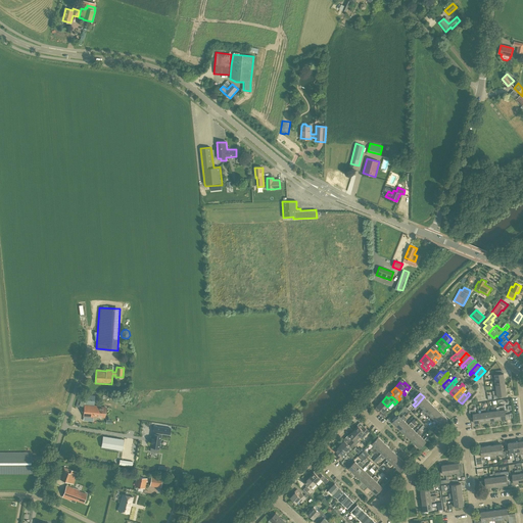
[(422,407),(428,400),(424,396),(418,403),(415,407),(417,408),(420,406),(422,407)]
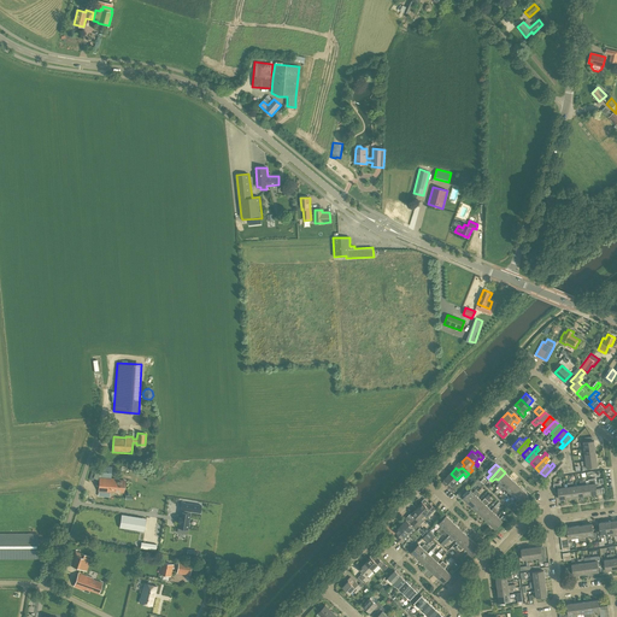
[(499,488),(509,477),(505,472),(498,480),(499,482),(497,486),(499,488)]
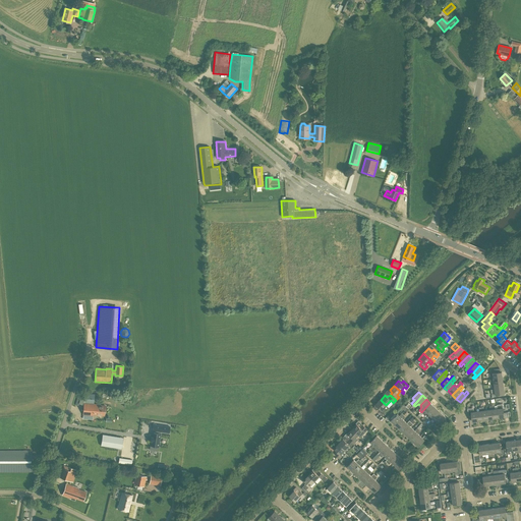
[(382,414),(385,411),(383,409),(386,405),(381,400),(375,404),(379,407),(379,408),(381,411),(380,412),(382,414)]
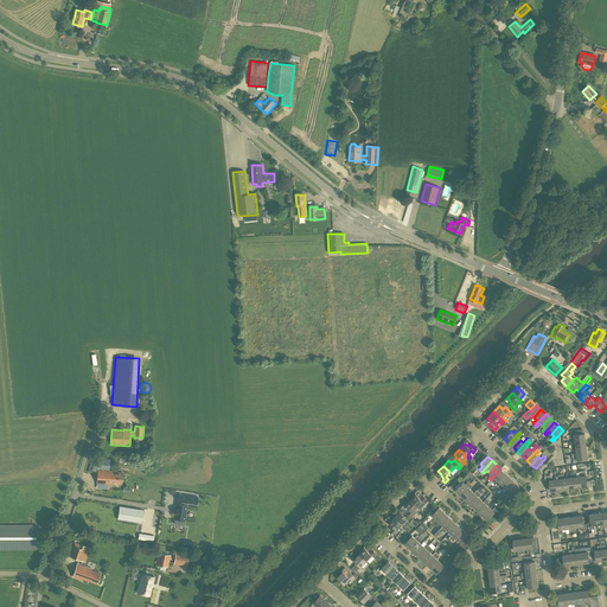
[(96,484),(108,484),(108,483),(122,484),(122,473),(114,472),(114,471),(109,471),(97,470),(96,484)]
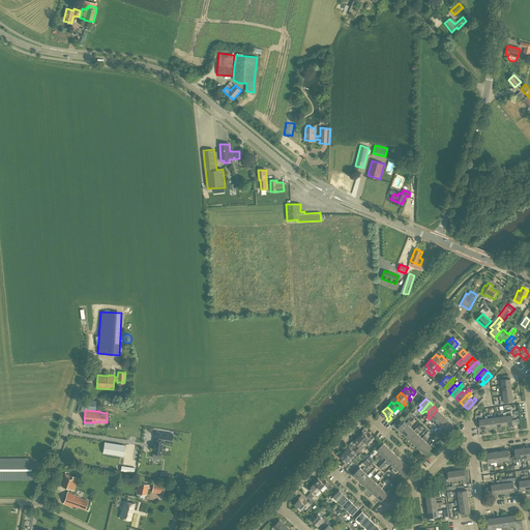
[(441,413),(437,410),(429,419),(431,420),(433,421),(435,420),(441,413)]
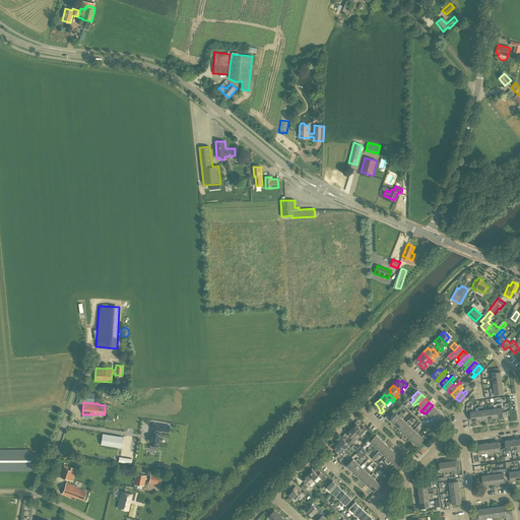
[(428,418),(437,409),(433,405),(427,412),(429,414),(427,416),(428,418)]
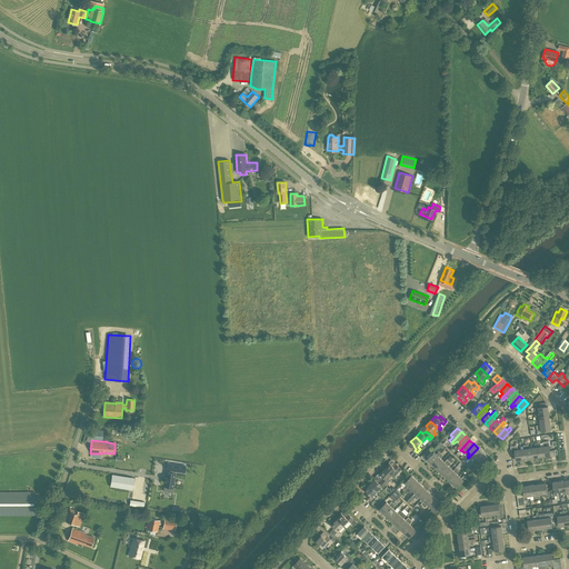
[(521,459),(520,449),(518,450),(517,446),(510,447),(511,455),(515,455),(516,460),(521,459)]
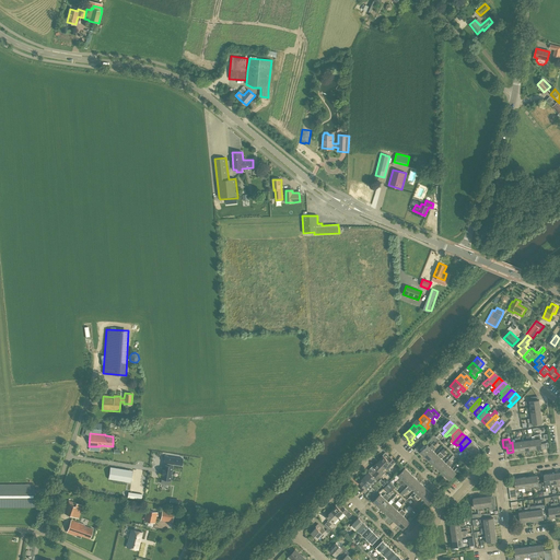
[(418,451),(424,444),(421,441),(416,447),(416,448),(415,450),(417,452),(418,451)]
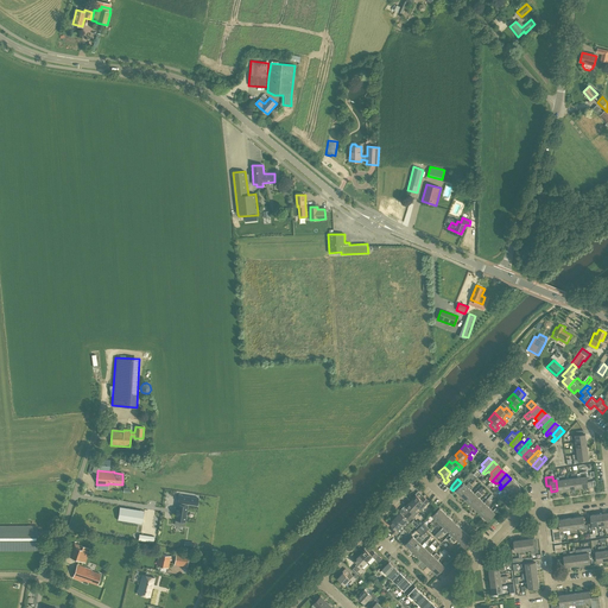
[(507,491),(515,482),(511,479),(500,489),(502,492),(506,488),(507,491)]
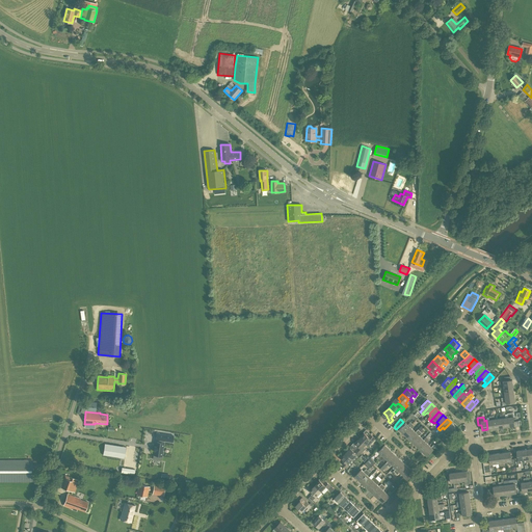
[(403,433),(413,424),(410,422),(407,425),(405,423),(399,429),(403,433)]
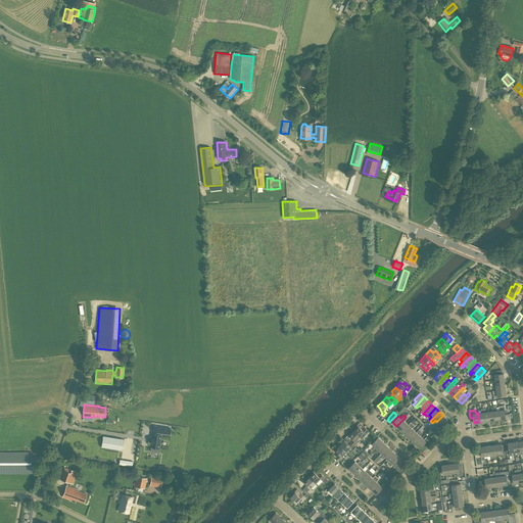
[(443,415),(436,422),(439,424),(436,426),(438,428),(443,423),(446,420),(447,419),(443,415)]
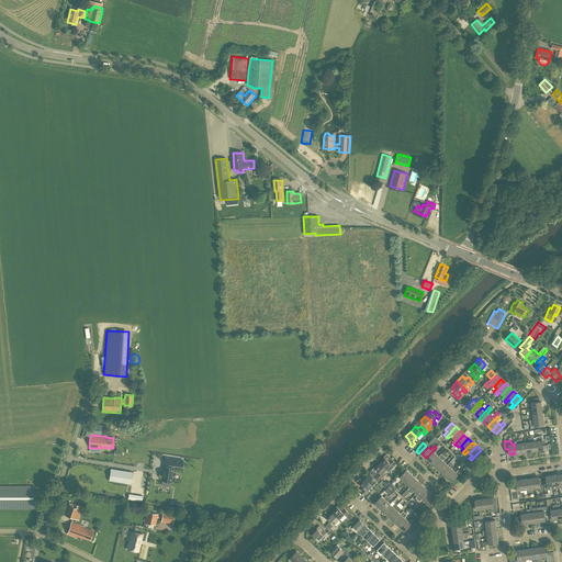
[(430,461),(437,454),(435,452),(437,449),(436,448),(426,458),(430,461)]
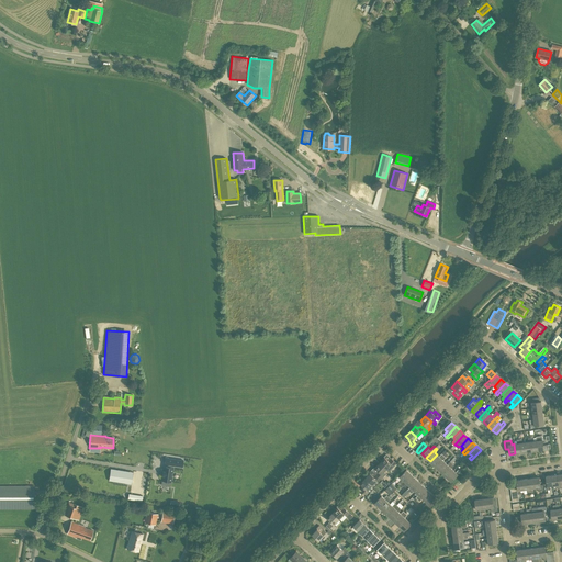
[(166,472),(165,472),(165,478),(165,482),(172,483),(173,479),(175,479),(175,473),(175,469),(176,469),(177,464),(176,463),(176,462),(186,463),(187,457),(168,453),(167,460),(169,461),(169,462),(167,462),(166,468),(167,468),(166,472)]
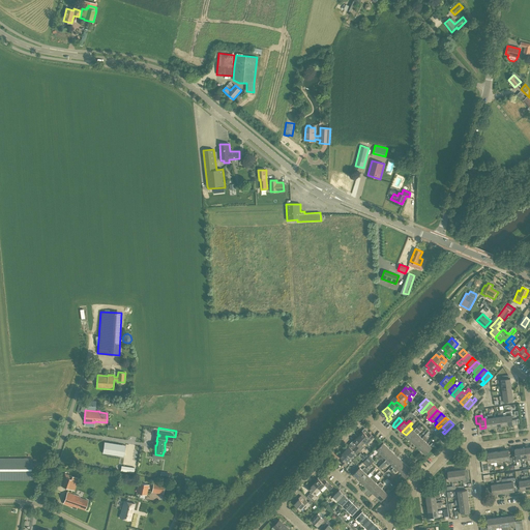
[(409,439),(418,430),(416,428),(414,431),(412,429),(406,435),(409,439)]
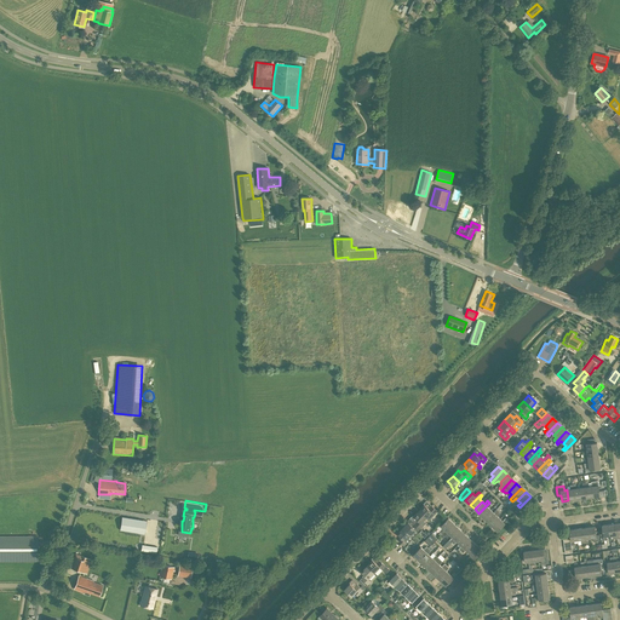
[(483,518),(491,510),(489,507),(492,505),(492,504),(494,501),(492,500),(489,503),(478,514),(483,518)]
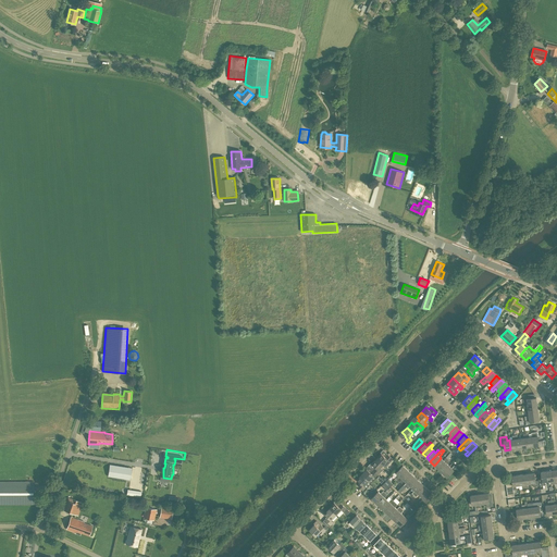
[(387,454),(384,457),(382,454),(376,459),(383,466),(383,465),(385,467),(393,459),(387,454)]
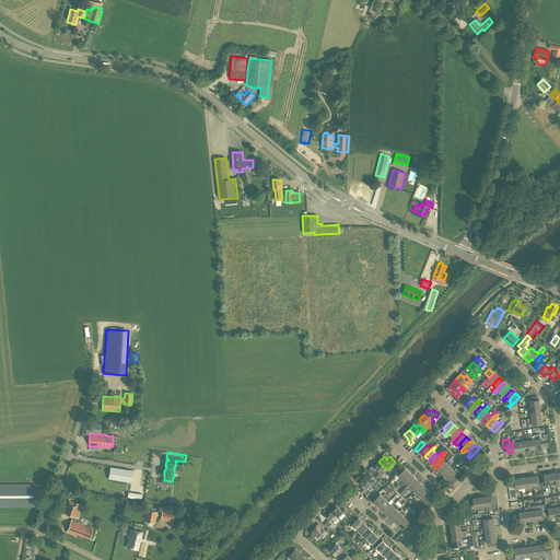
[(441,471),(451,462),(448,459),(445,463),(443,461),(436,468),(441,471)]
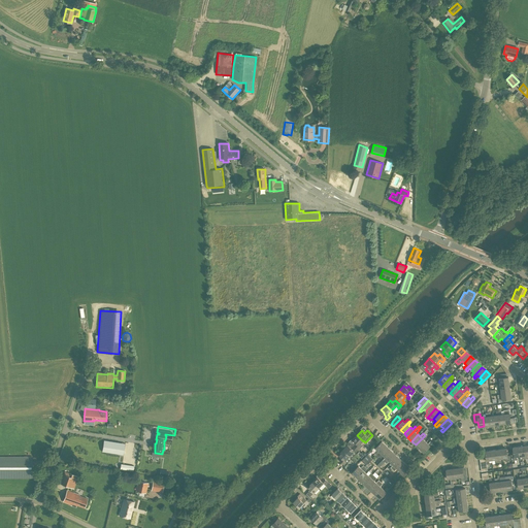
[(361,443),(363,441),(357,435),(353,439),(355,442),(353,444),(358,451),(363,446),(361,443)]
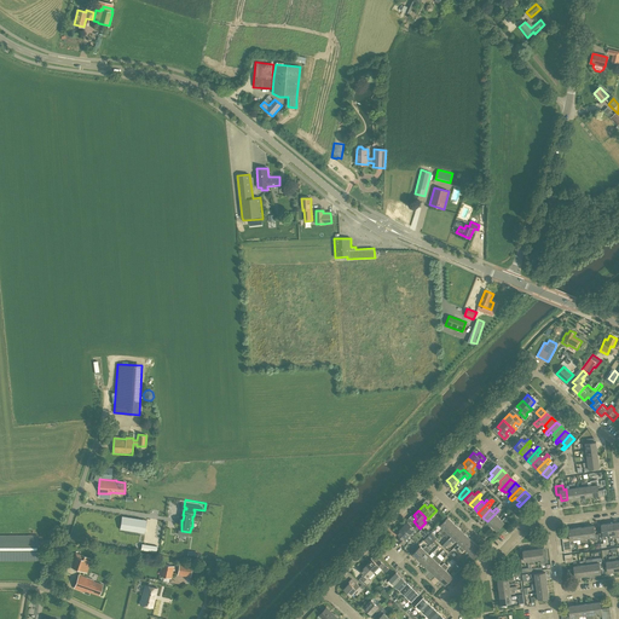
[(492,526),(499,518),(497,515),(501,513),(498,510),(487,521),(492,526)]
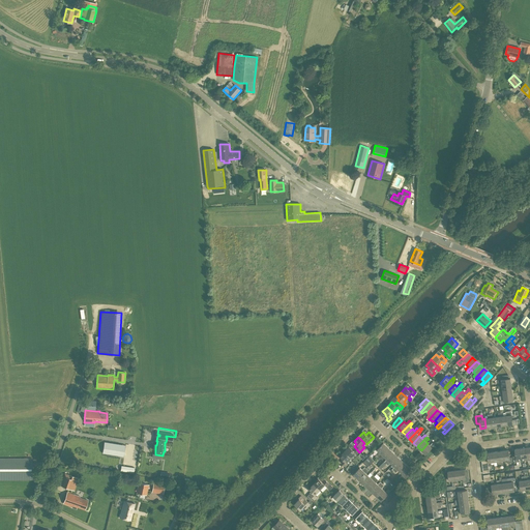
[(428,443),(421,450),(424,454),(432,447),(435,443),(433,441),(430,445),(428,443)]
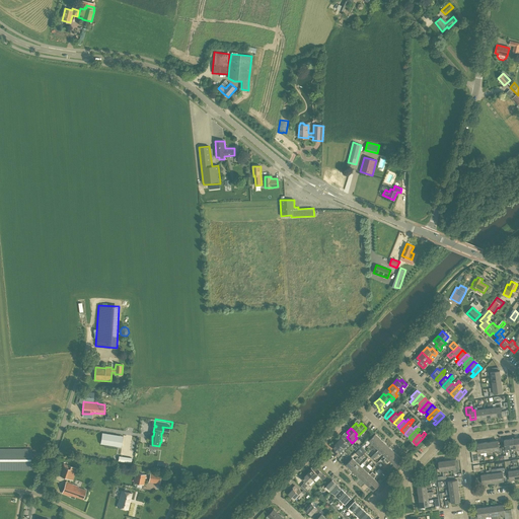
[(370,447),(379,438),(375,434),(369,441),(371,443),(368,445),(370,447)]
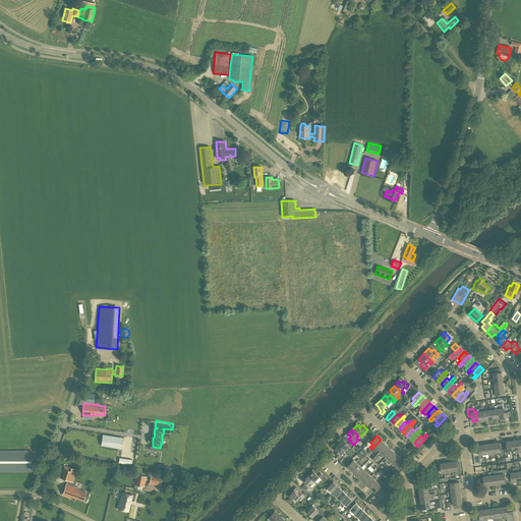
[(112,441),(98,439),(97,446),(101,446),(100,451),(124,454),(125,443),(118,442),(117,448),(111,447),(112,441)]
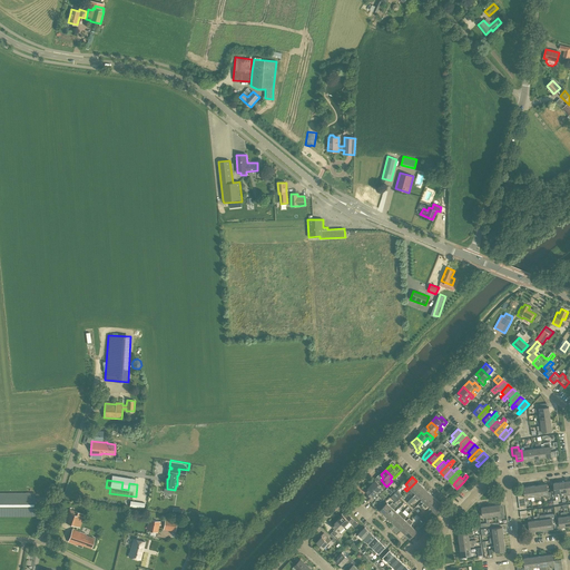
[(377,483),(375,480),(370,485),(376,492),(382,487),(385,490),(387,487),(386,487),(381,480),(377,483)]
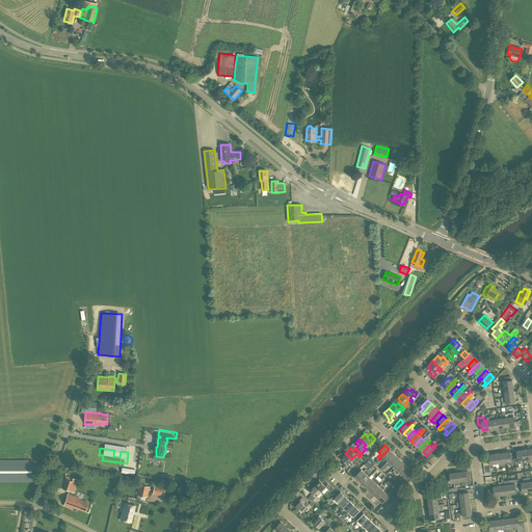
[(386,459),(393,452),(389,449),(379,458),(381,459),(383,457),(386,459)]
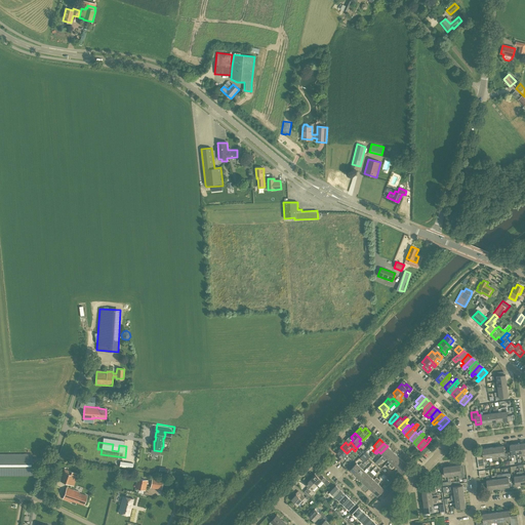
[(382,459),(392,450),(388,446),(380,453),(382,455),(380,457),(382,459)]
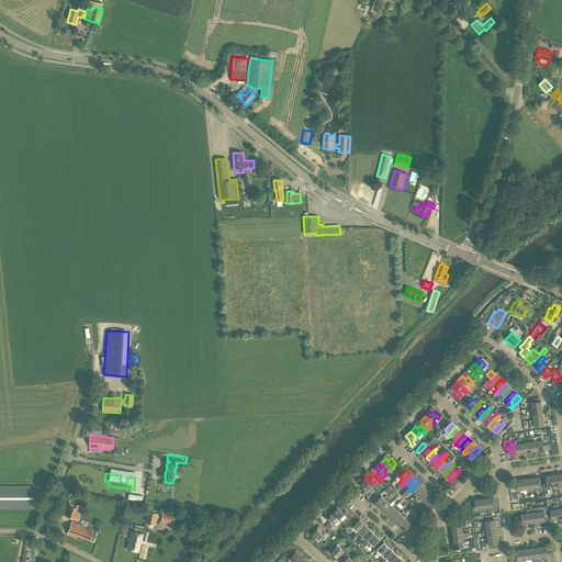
[(371,485),(364,479),(360,484),(363,487),(361,490),(368,496),(370,493),(367,490),(371,485)]
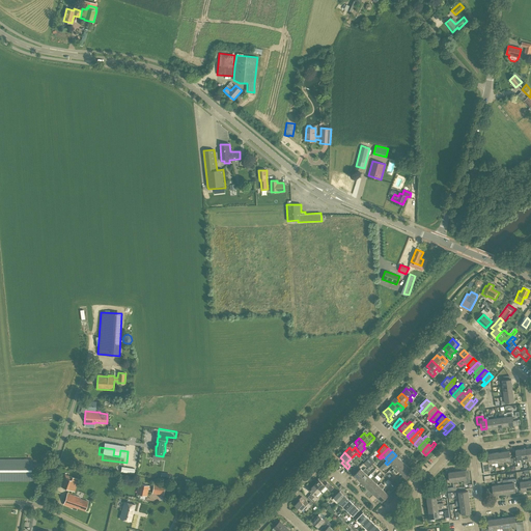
[(393,466),(399,458),(396,455),(387,465),(389,467),(391,464),(393,466)]
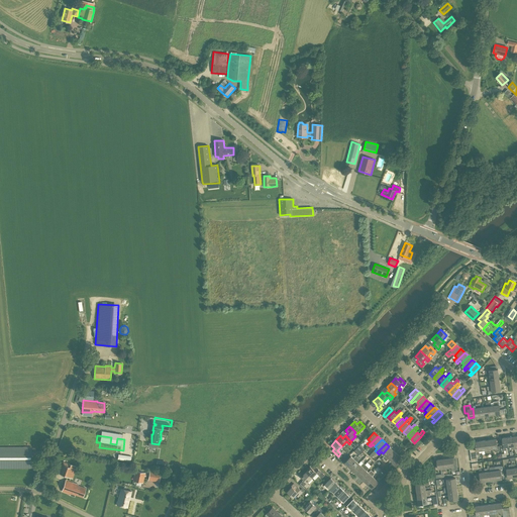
[(0,468),(31,469),(31,446),(0,446),(0,468)]
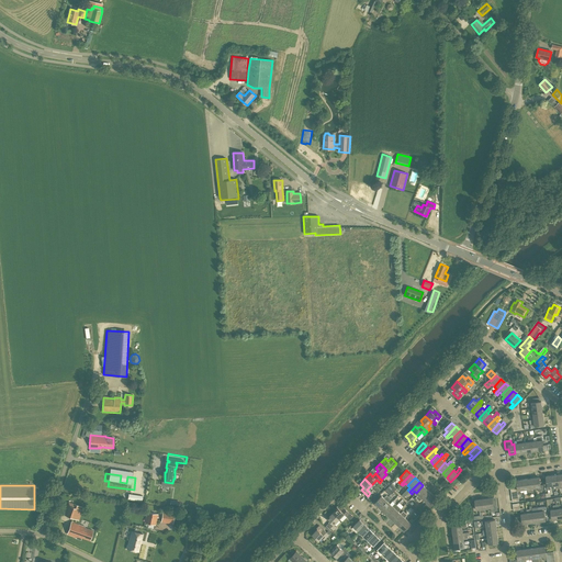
[(417,499),(427,490),(423,485),(416,493),(418,495),(415,497),(417,499)]
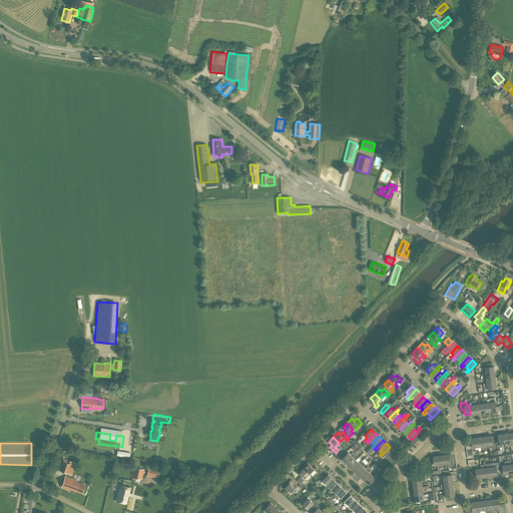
[(388,457),(394,451),(390,447),(381,456),(383,458),(386,455),(388,457)]
